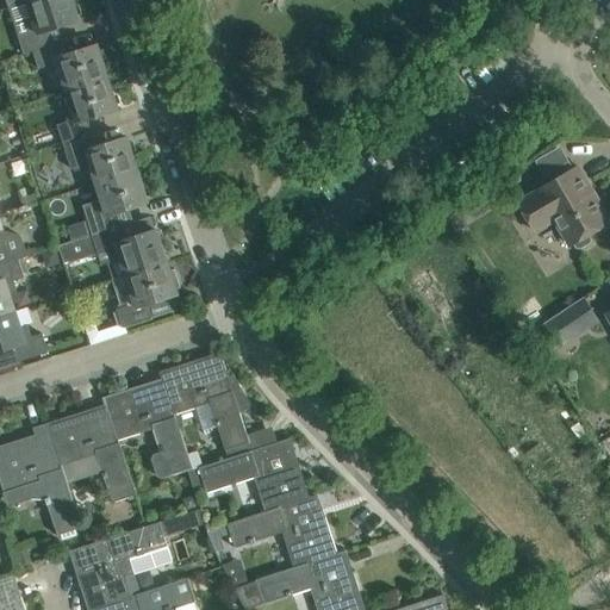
[(24,19),(29,32),(18,36),(24,54),(33,51),(53,44),(48,31),(79,22),(72,0),(30,0),(27,1),(32,17),(24,19)]
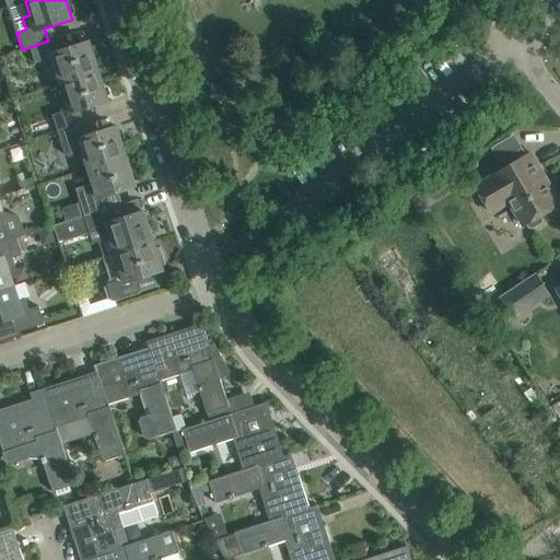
[(36,63),(46,60),(49,70),(55,68),(60,83),(98,71),(89,42),(60,50),(56,38),(48,41),(31,47),(36,63)]
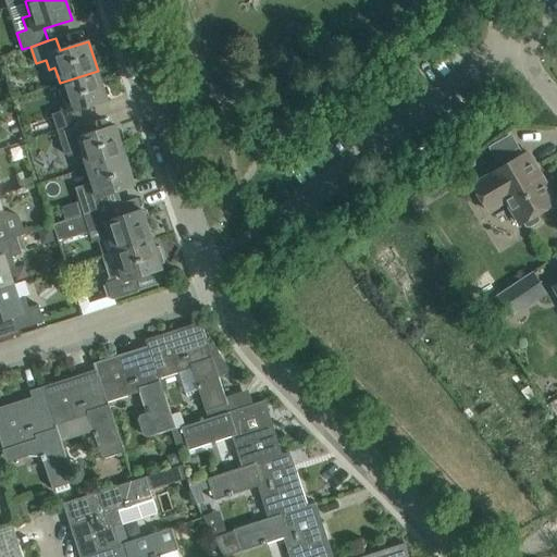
[(65,97),(59,99),(62,110),(51,114),(57,131),(83,122),(79,110),(108,101),(98,71),(60,83),(65,97)]
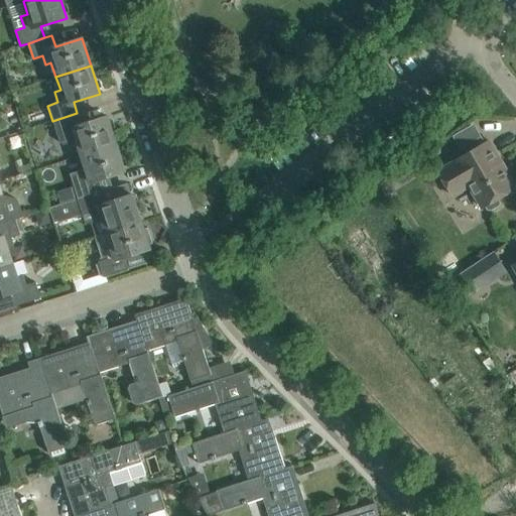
[(52,121),(61,146),(76,141),(81,155),(116,144),(107,116),(81,125),(77,113),(52,121)]
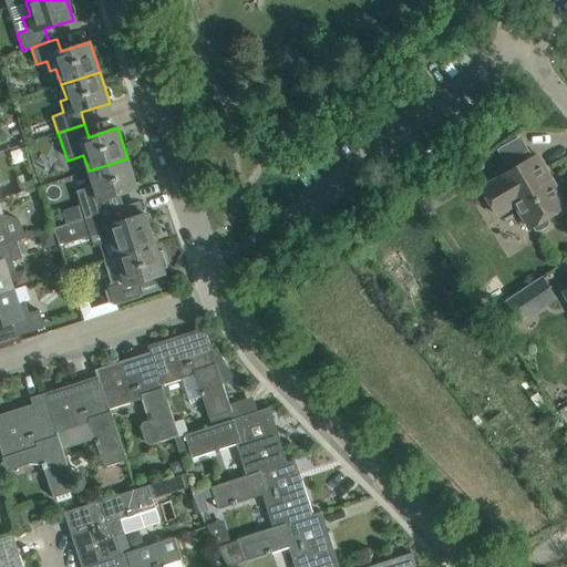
[(514,167),(535,155),(523,135),(503,147),(514,167)]
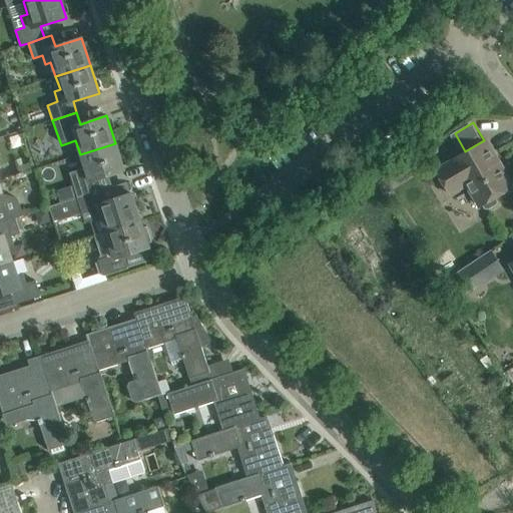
[(486,140),(470,149),(452,160),(452,161),(435,171),(449,194),(466,184),(479,207),(482,205),(484,209),(487,210),(496,205),(497,201),(495,197),(510,188),(500,170),(498,170),(491,159),(496,157),(486,140)]
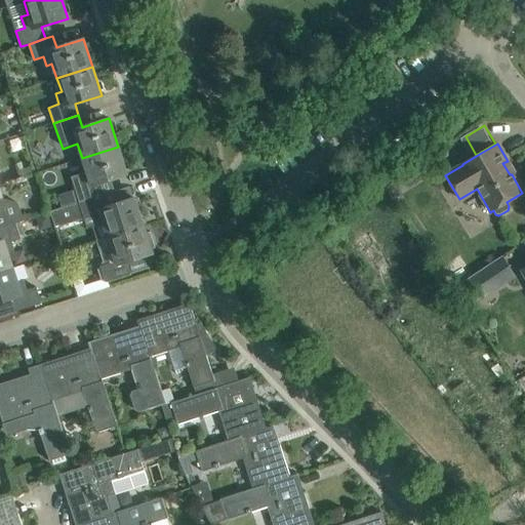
[(87,170),(81,172),(84,183),(75,186),(80,203),(105,195),(101,183),(127,174),(118,147),(82,158),(87,170)]
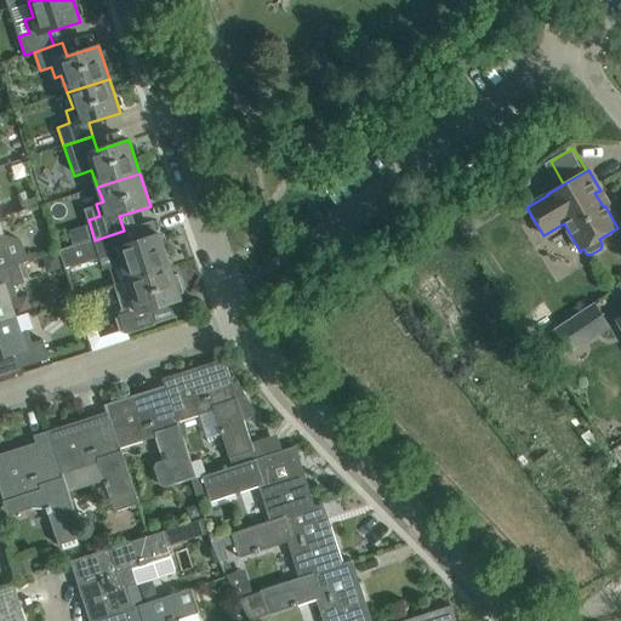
[(0,269),(18,265),(28,262),(21,240),(4,235),(0,223),(0,269)]
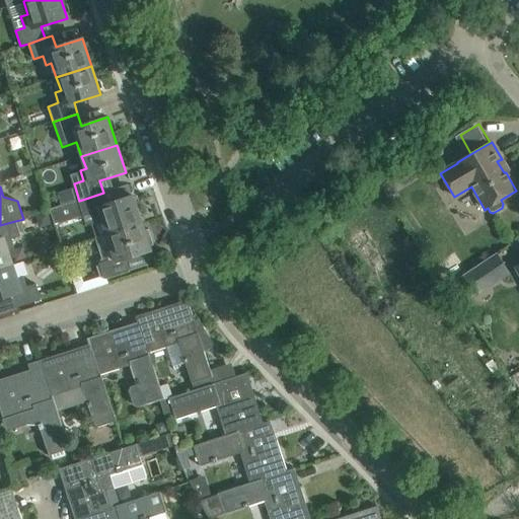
[(92,211),(95,221),(101,219),(106,235),(142,224),(133,196),(106,204),(103,193),(79,201),(55,209),(59,223),(84,215),(84,214),(92,211)]
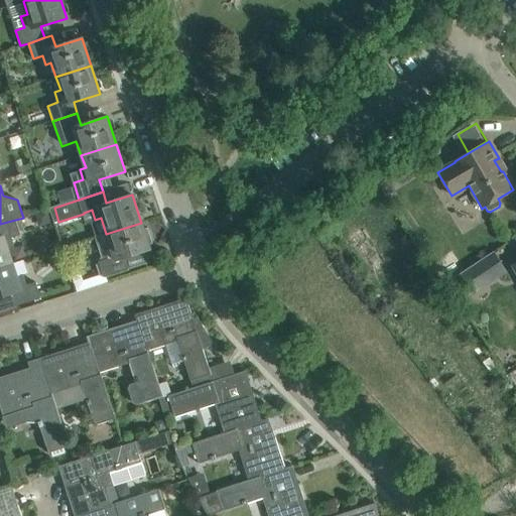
[(46,212),(35,216),(37,222),(45,226),(50,224),(46,212)]
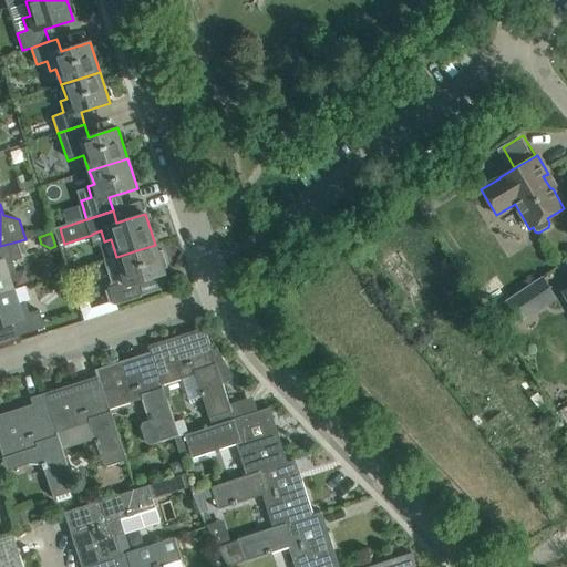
[(17,241),(0,246),(0,294),(16,290),(10,272),(16,271),(12,260),(22,257),(17,241)]
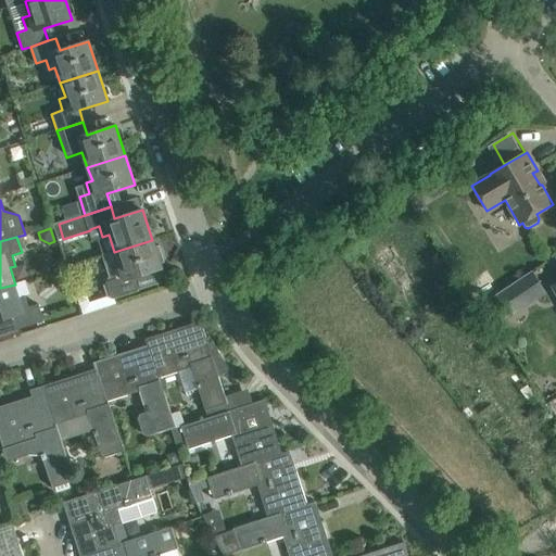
[(114,252),(118,264),(112,267),(115,277),(105,281),(111,299),(138,290),(134,278),(162,268),(152,240),(114,252)]
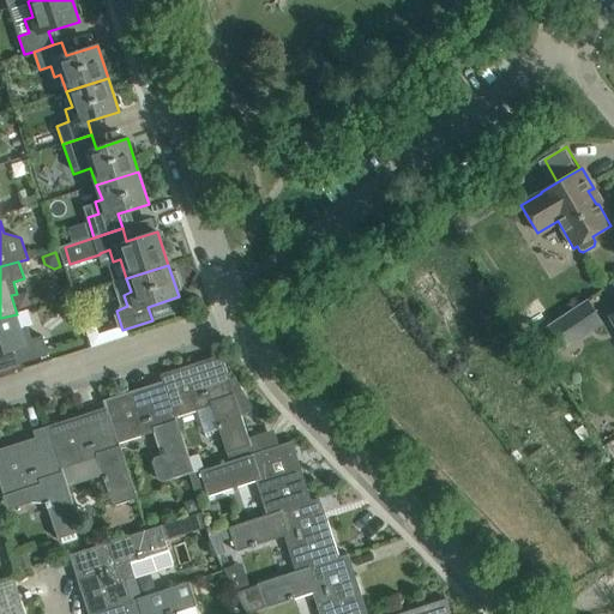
[(603,324),(588,299),(542,330),(558,354),(603,324)]
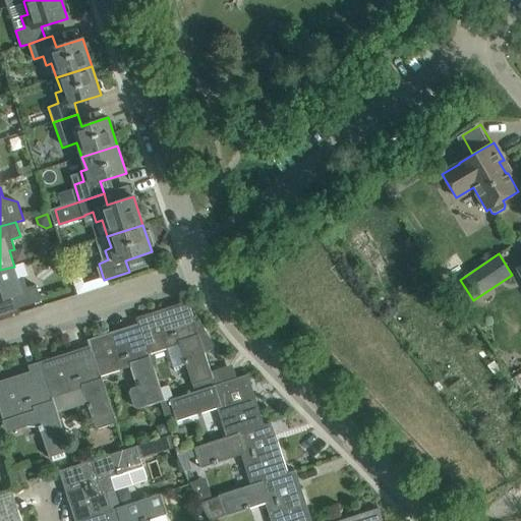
[(0,300),(12,297),(16,308),(41,301),(36,285),(26,288),(23,279),(18,280),(14,267),(0,270),(0,300)]
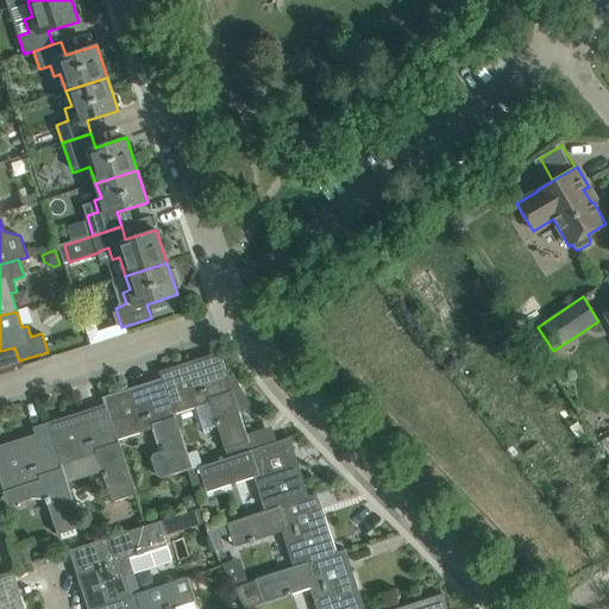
[(219,352),(218,352),(219,357),(200,363),(199,359),(158,371),(161,378),(174,413),(209,402),(226,450),(228,457),(251,450),(239,412),(251,403),(232,374),(227,376),(219,352)]
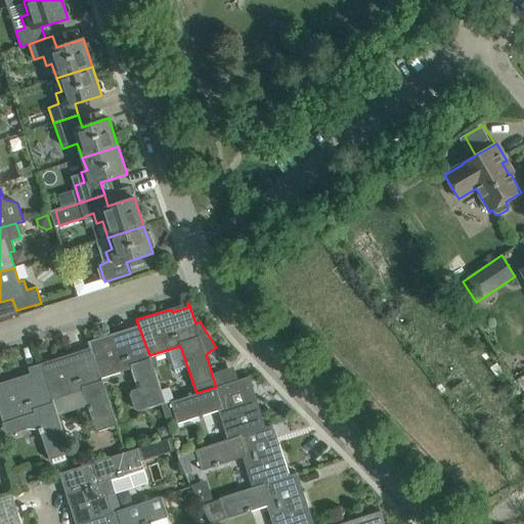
[(88,342),(89,348),(100,379),(102,378),(132,367),(138,389),(132,391),(130,395),(134,408),(138,411),(162,404),(165,403),(149,355),(138,325),(128,330),(129,333),(123,335),(122,331),(88,342)]
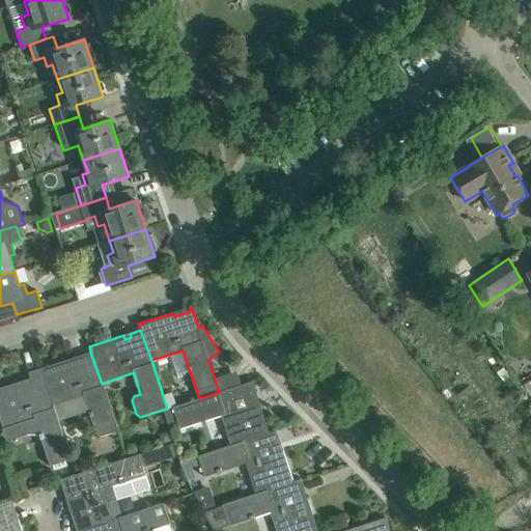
[(102,384),(90,353),(40,368),(53,406),(84,395),(98,437),(118,429),(104,383),(102,384)]
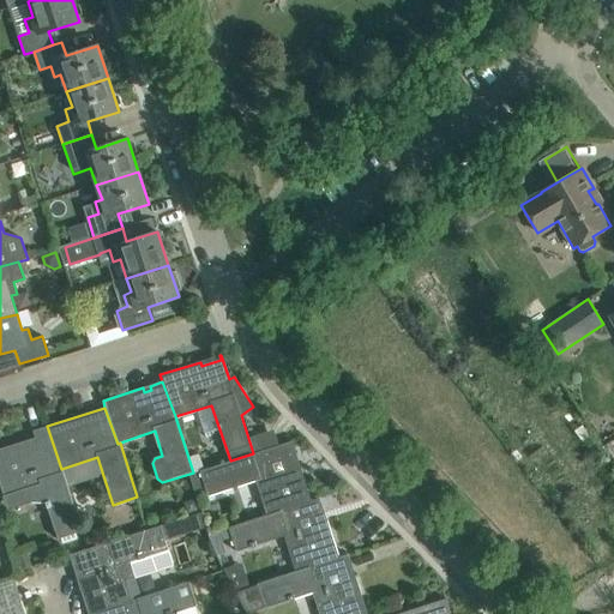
[(34,501),(47,504),(58,539),(82,531),(61,469),(47,426),(32,431),(37,443),(30,444),(29,440),(0,449),(0,485),(4,497),(7,510),(34,501)]
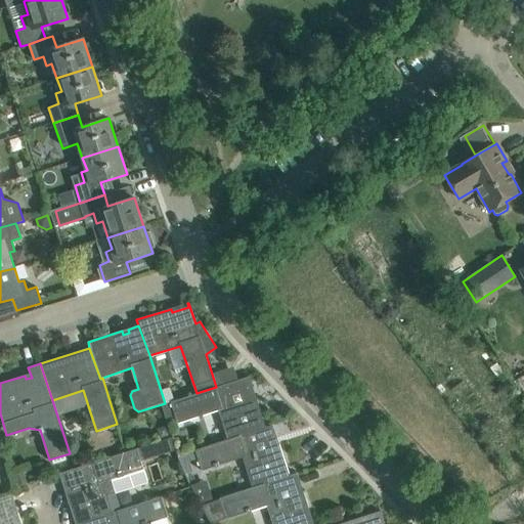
[(503,373),(496,364),(490,368),(496,378),(503,373)]
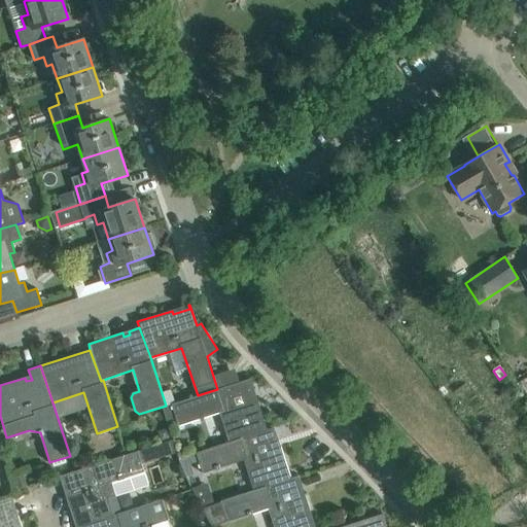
[(198,395),(172,405),(176,418),(179,425),(220,412),(230,442),(230,443),(267,430),(250,379),(217,389),(198,395)]
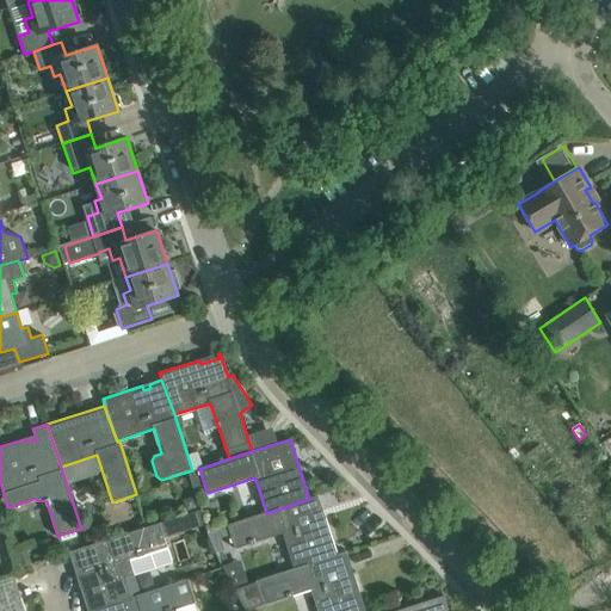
[(192,470),(189,471),(193,488),(204,485),(199,469),(199,468),(192,470)]
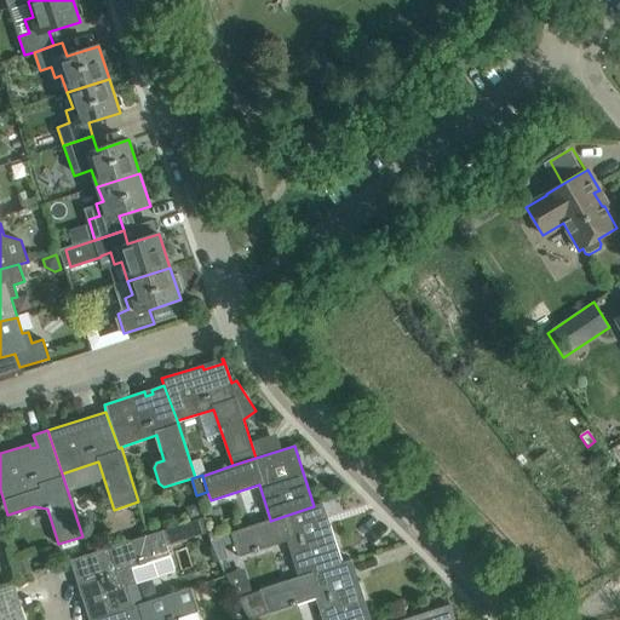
[(231,532),(240,556),(287,540),(299,578),(342,563),(322,503),(314,506),(270,521),(270,520),(231,532)]
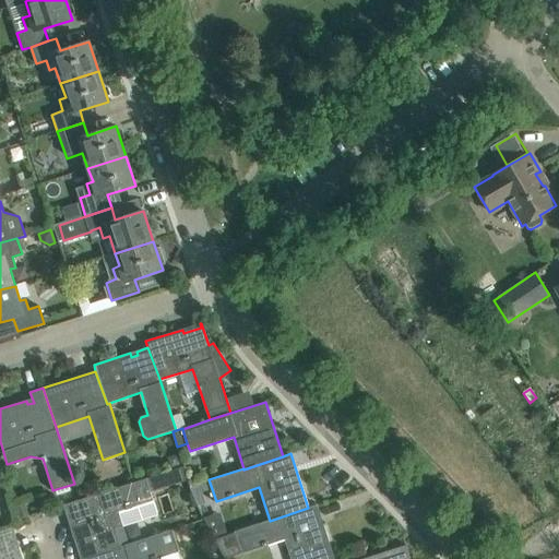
[(173,458),(169,464),(170,468),(180,466),(178,456),(173,458)]
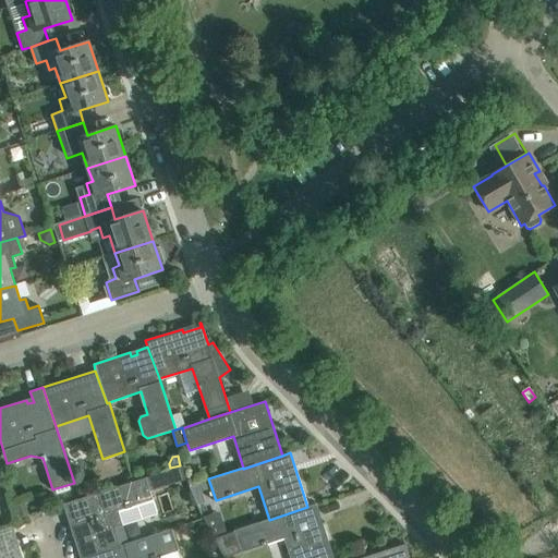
[(73,523),(69,524),(80,557),(86,557),(93,556),(93,554),(119,546),(113,528),(157,513),(145,477),(83,497),(63,505),(63,506),(68,505),(73,523)]
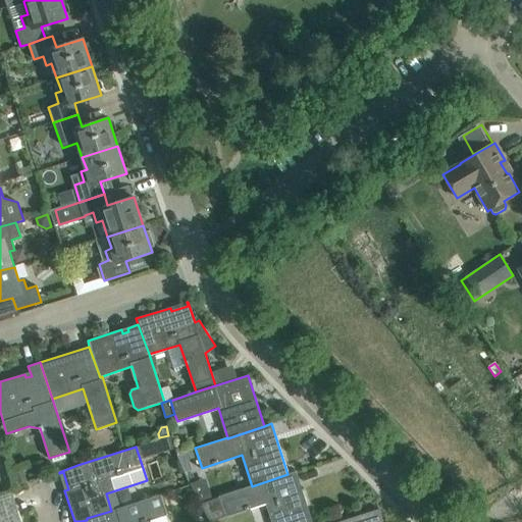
[(210,521),(224,517),(266,504),(271,521),(312,521),(296,471),(288,474),(252,486),(200,503),(210,521)]
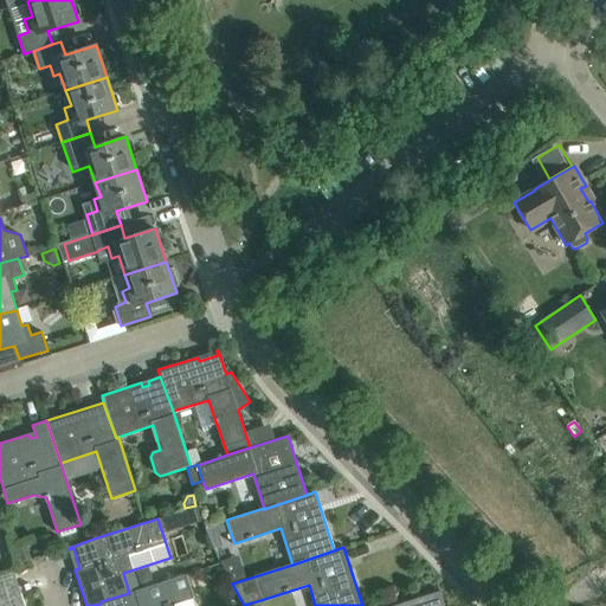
[(0,605),(25,605),(20,593),(17,594),(11,575),(14,573),(14,572),(0,575),(0,605)]
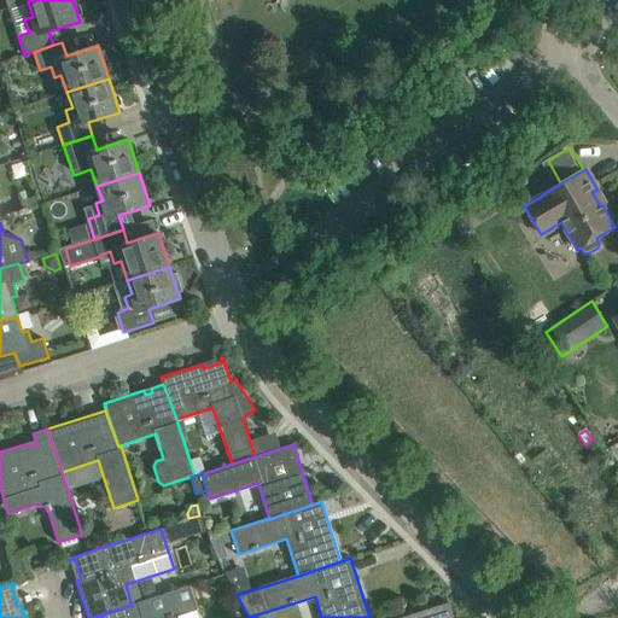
[(103,617),(179,617),(179,616),(197,610),(190,586),(132,605),(103,613),(103,616),(103,617)]
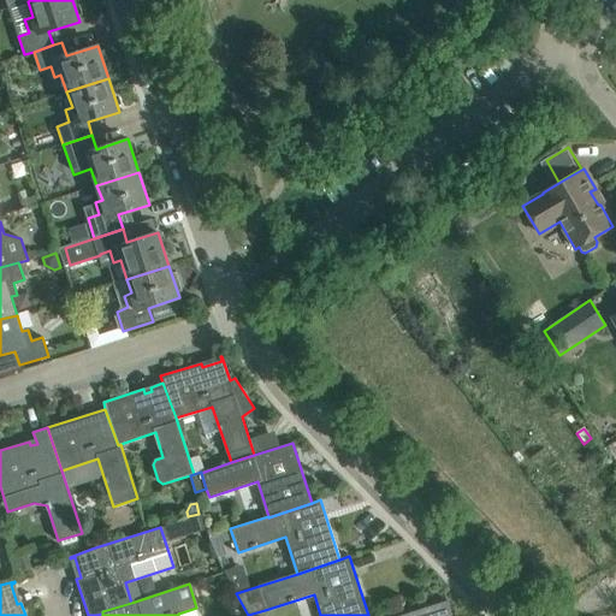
[(452,615),(448,600),(400,615),(452,615)]
